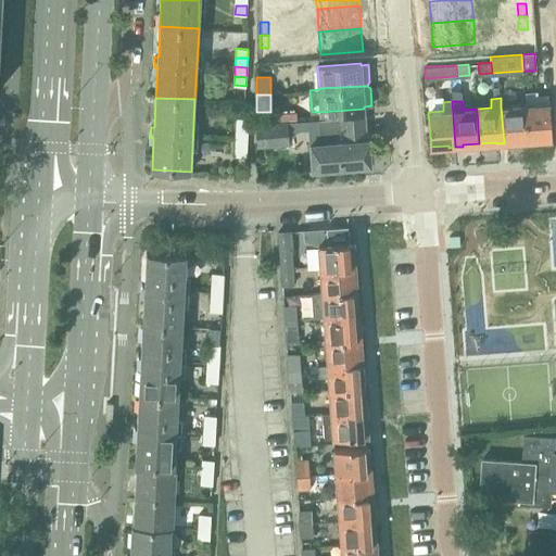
[(550,103),(525,104),(528,140),(544,139),(544,140),(552,140),(552,138),(550,103)]
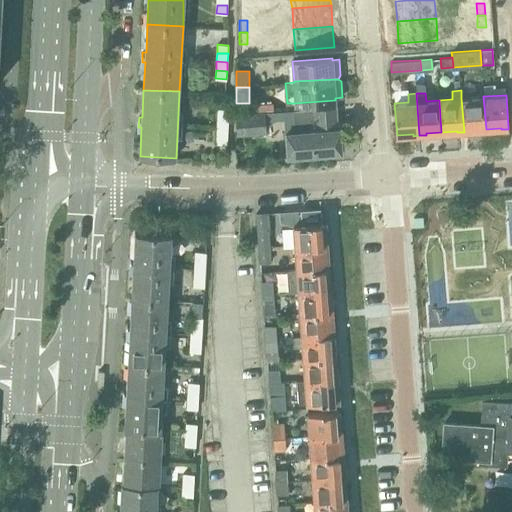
[(483,96),(461,98),(464,132),(470,131),(470,130),(486,129),(483,96)]
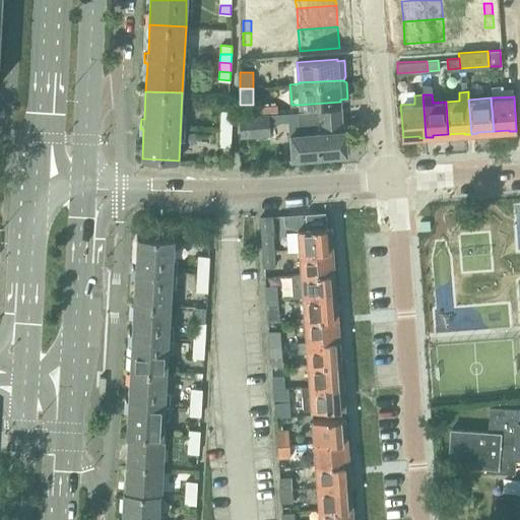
[(277,105),(259,106),(260,114),(277,112),(277,105)]
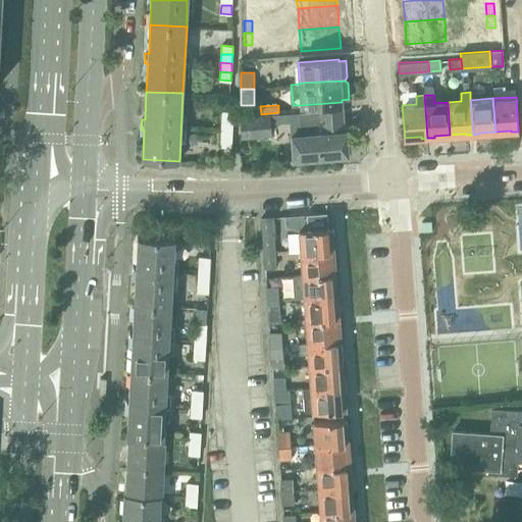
[(301,133),(292,134),(294,158),(342,155),(349,154),(347,129),(345,129),(343,108),(299,111),(301,133)]
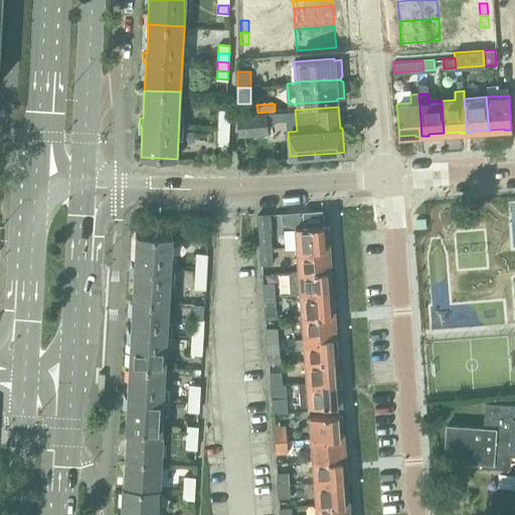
[(219,110),(219,118),(229,119),(230,110),(219,110)]
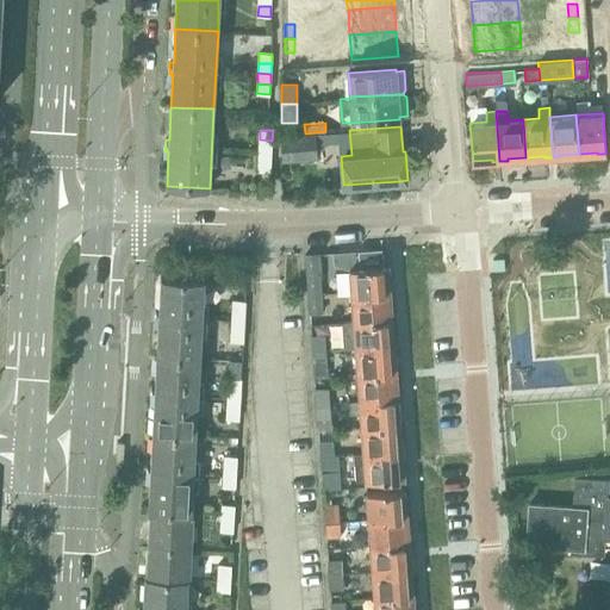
[(315,132),(282,136),(284,159),(317,156),(315,132)]
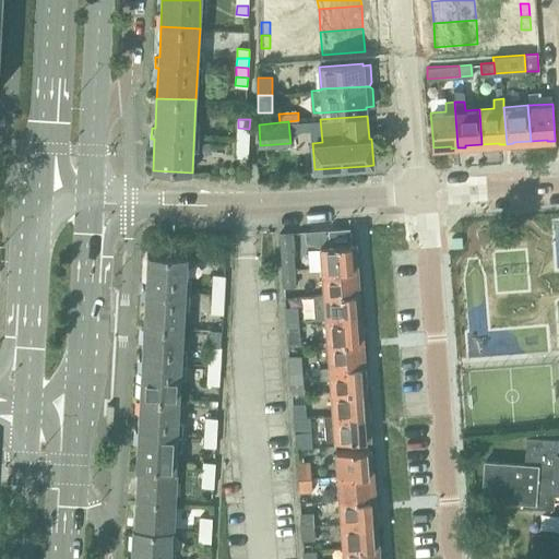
[(238,128),(237,138),(249,138),(249,129),(238,128)]
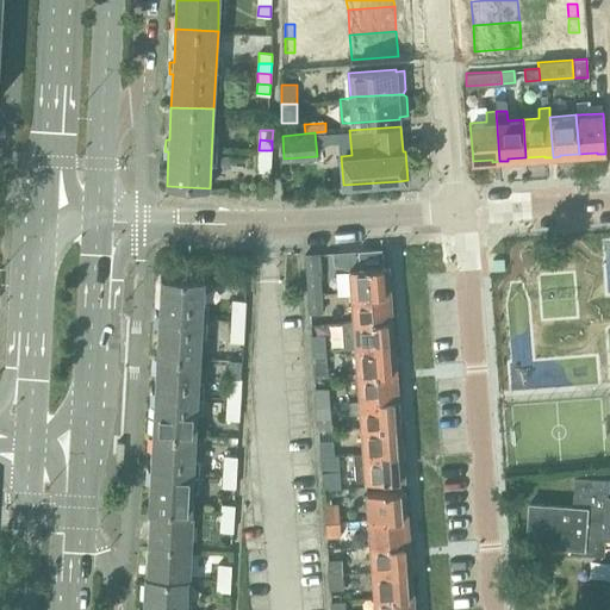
[(259,150),(259,161),(271,161),(272,150),(259,150)]
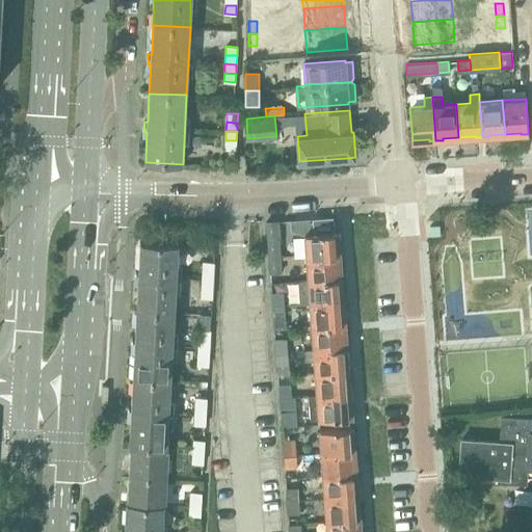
[(225,140),(224,149),(236,150),(236,140),(225,140)]
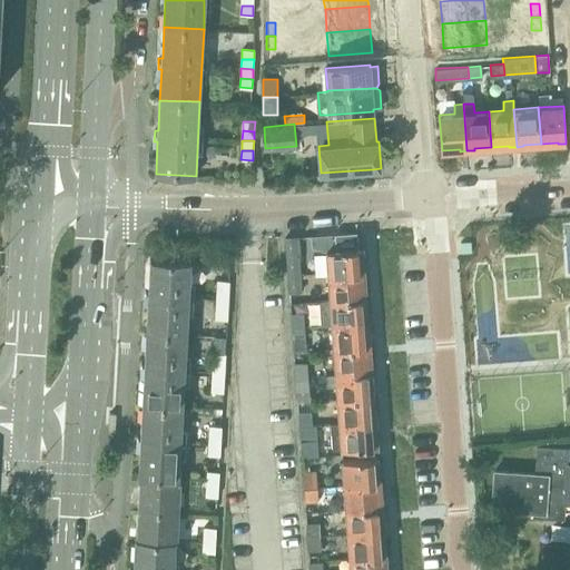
[(357,232),(310,235),(311,237),(311,247),(327,252),(330,276),(367,273),(366,264),(364,264),(363,247),(359,247),(357,232)]
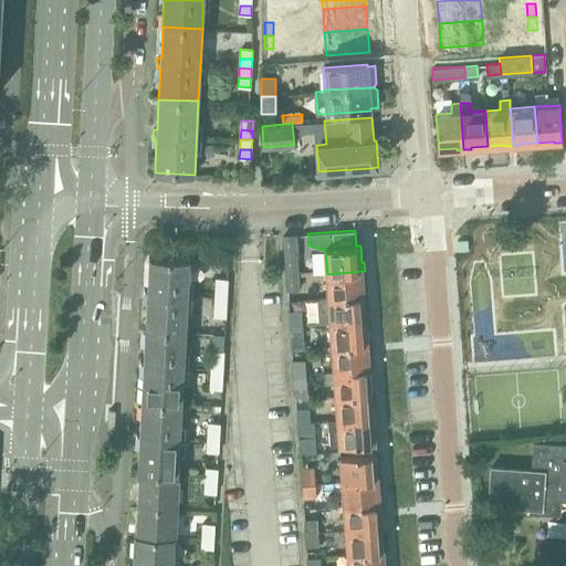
[(285,252),(286,274),(299,274),(296,251),(299,251),(297,234),(284,236),(285,252)]
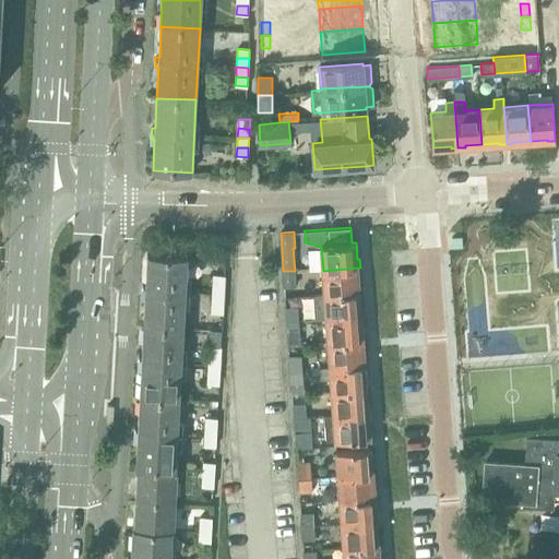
[(146,295),(144,325),(183,328),(188,256),(149,253),(146,284),(143,284),(143,295),(146,295)]
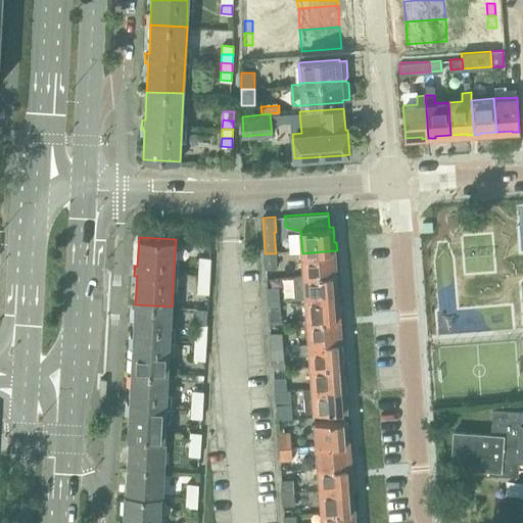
[(302,253),(303,276),(336,273),(335,255),(337,255),(337,250),(302,253)]
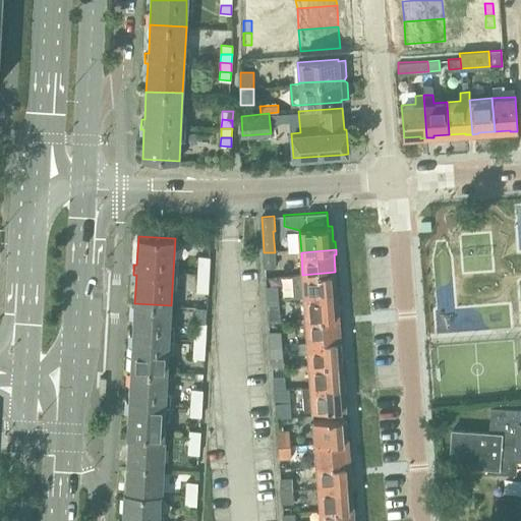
[(275,252),(264,252),(265,267),(276,266),(275,252)]
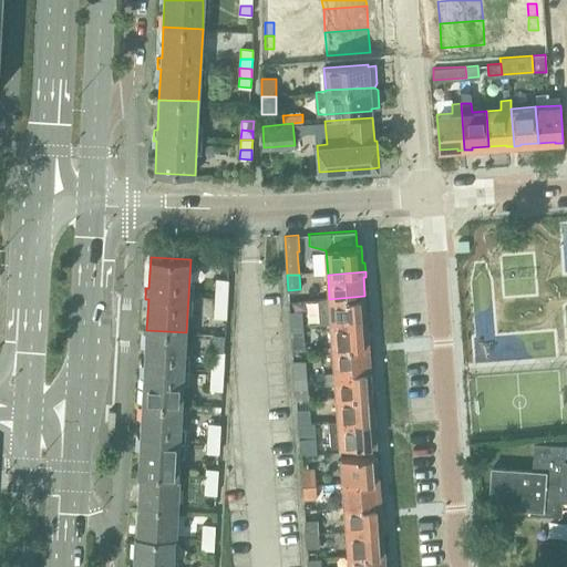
[(216,279),(216,288),(228,289),(229,279),(216,279)]
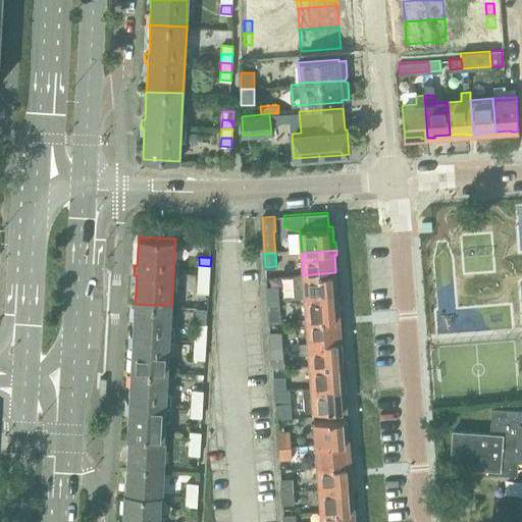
[(199,265),(199,274),(210,274),(210,266),(199,265)]
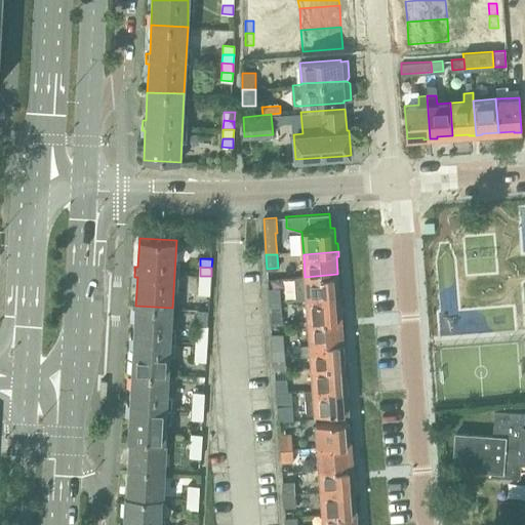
[(305,277),(307,299),(341,296),(341,288),(339,288),(337,274),(305,277)]
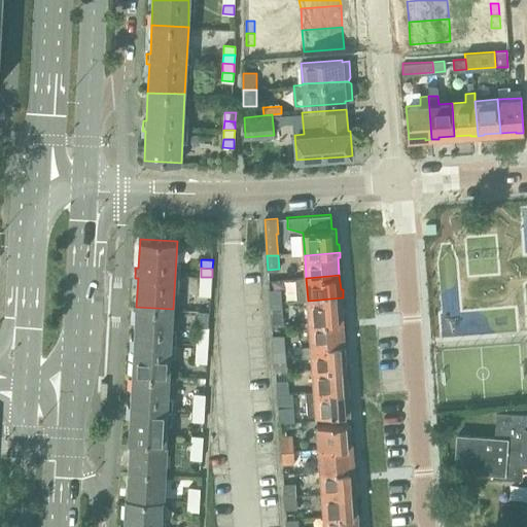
[(201,277),(200,285),(211,286),(212,277),(201,277)]
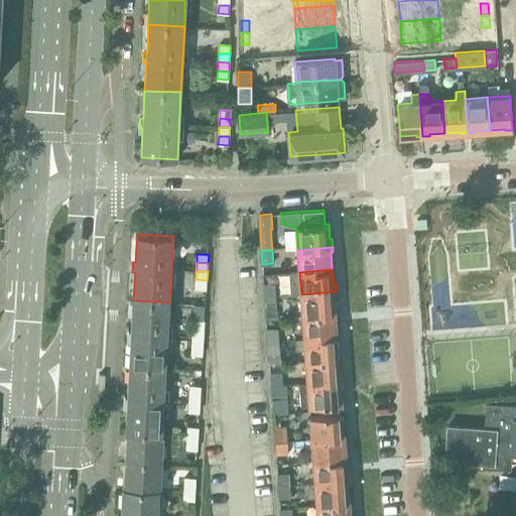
[(207,288),(207,280),(196,279),(196,288),(207,288)]
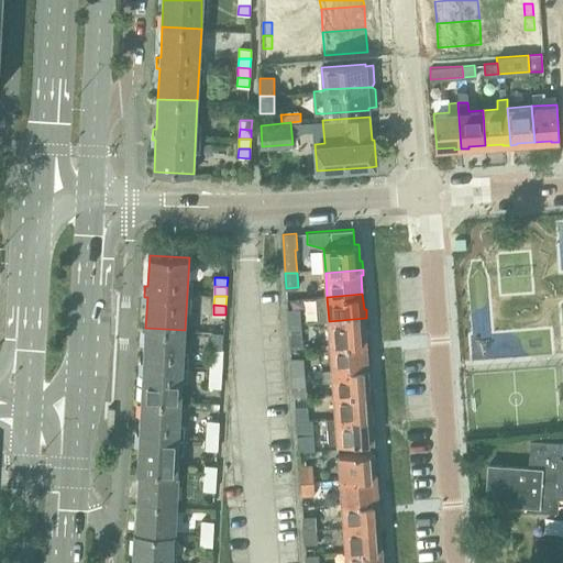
[(288,310),(289,323),(300,322),(299,309),(288,310)]
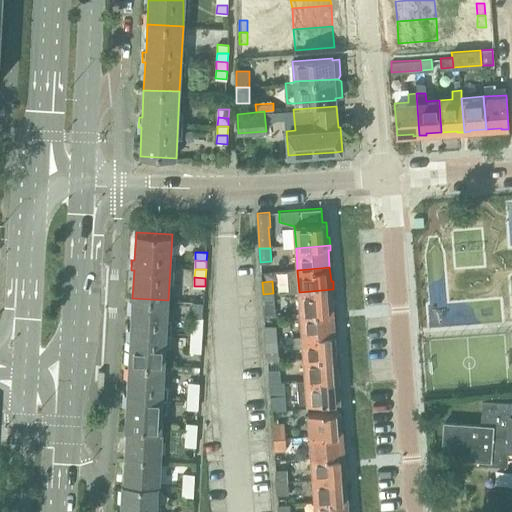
[(299,292),(301,314),(333,311),(331,294),(334,294),(333,289),(299,292)]
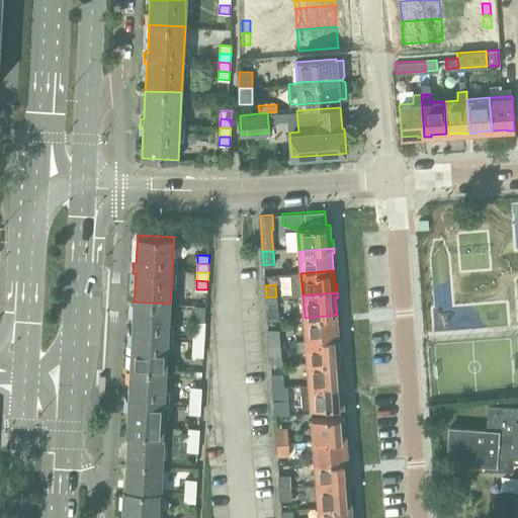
[(276,296),(266,297),(268,320),(278,320),(276,296)]
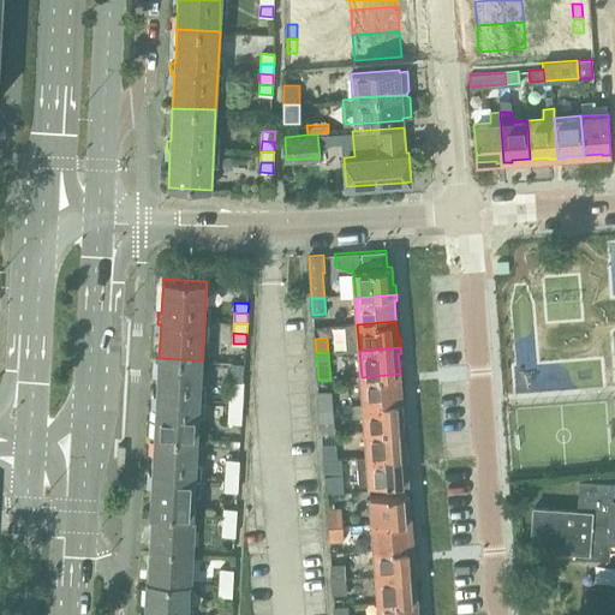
[(156,404),(154,436),(197,439),(199,389),(202,360),(159,358),(157,390),(154,390),(153,404),(156,404)]
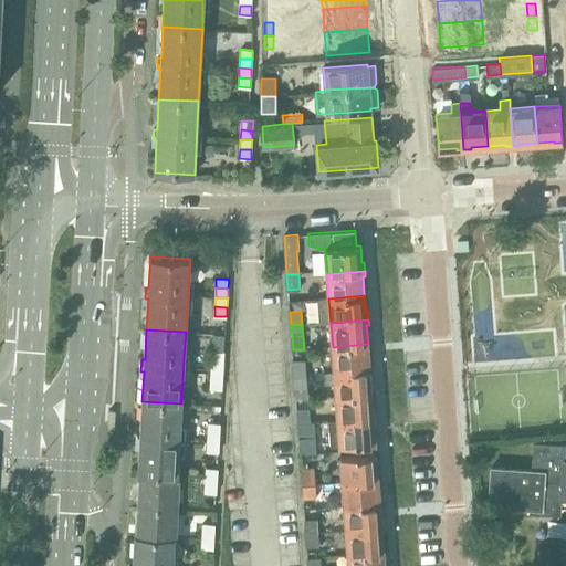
[(325,370),(325,371),(373,368),(371,359),(369,360),(368,344),(333,347),(334,370),(325,370)]
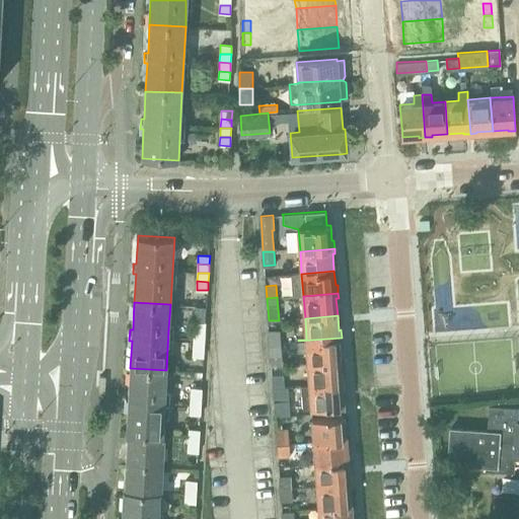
[(195,321),(194,329),(206,330),(206,321),(195,321)]
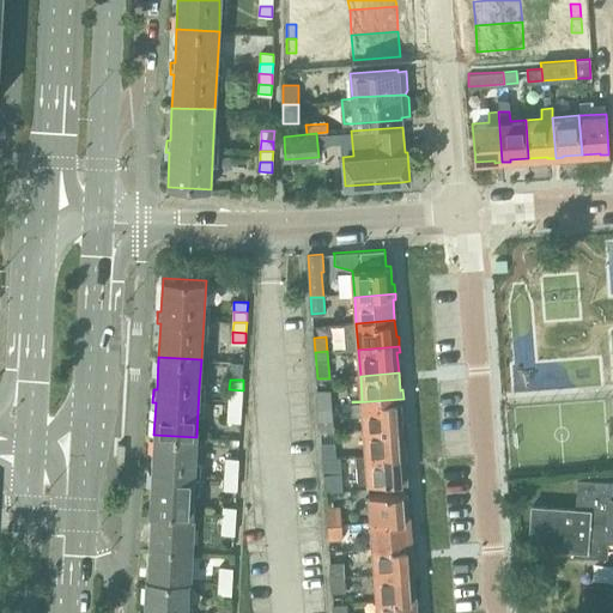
[(229,389),(229,400),(242,401),(243,390),(229,389)]
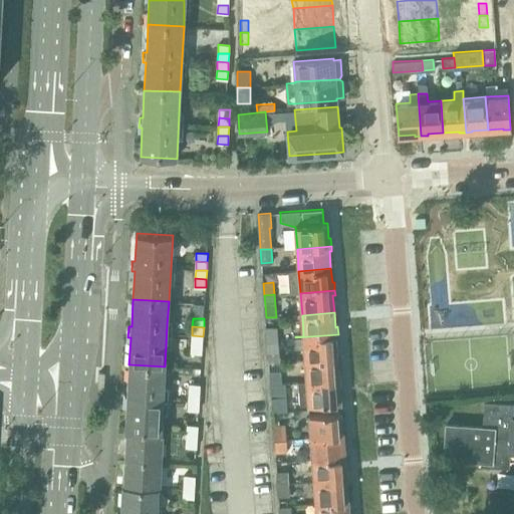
[(266,327),(267,338),(278,338),(277,326),(266,327)]
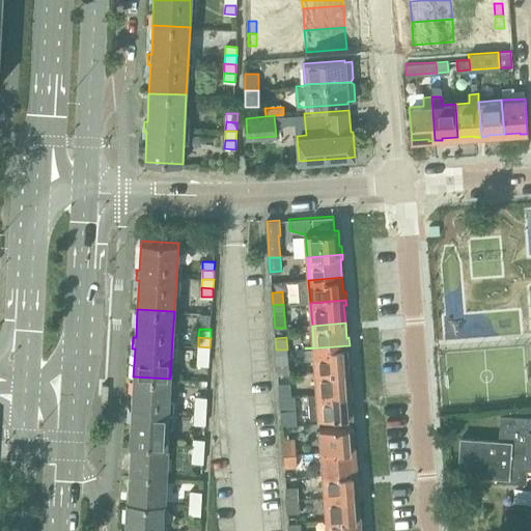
[(314,358),(315,371),(348,368),(347,352),(350,352),(350,345),(305,348),(306,358),(314,358)]
